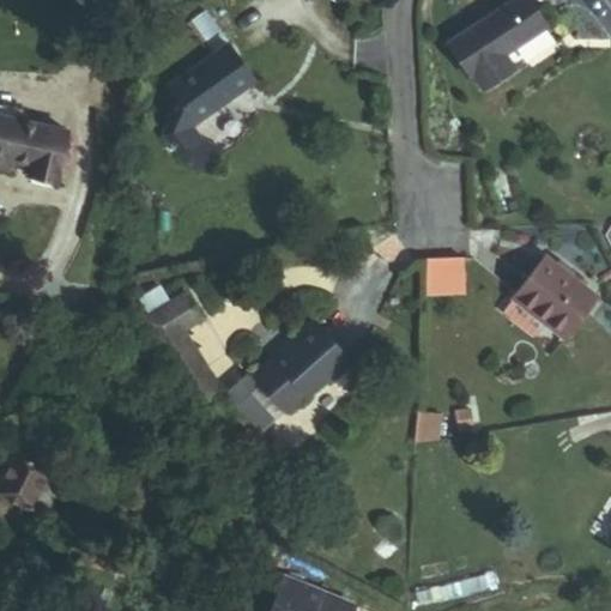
[(487,90),(516,70),(507,55),(503,50),(514,43),(516,48),(550,25),(532,0),(512,0),(449,43),(472,78),(477,74),(487,90)]
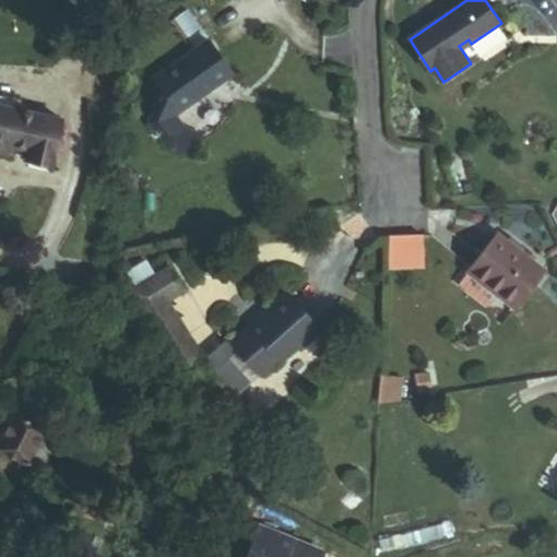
[(459,46),(462,50),(471,44),(469,39),(459,46)]
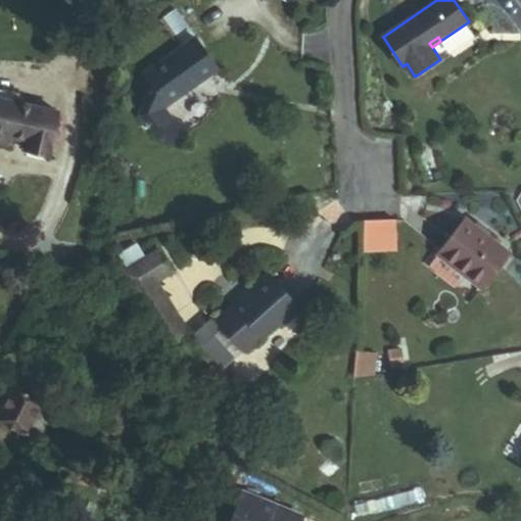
[(167,107),(219,68),(197,38),(146,74),(155,87),(141,111),(158,137),(181,148),(191,127),(173,117),(167,107)]
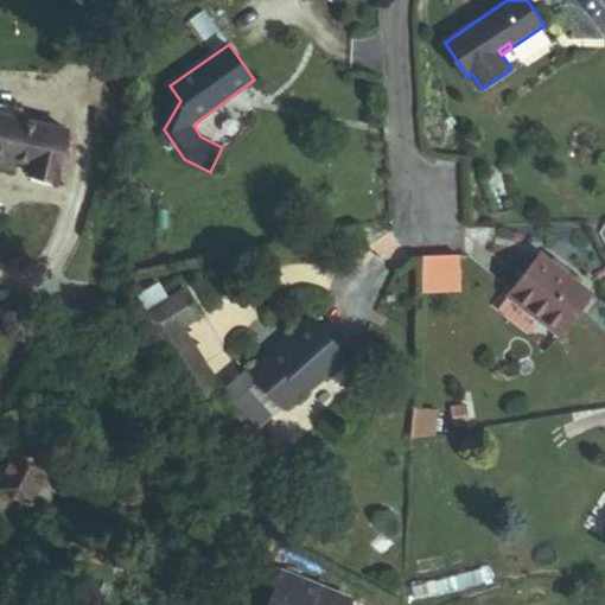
[(34,171),(57,177),(68,129),(0,113),(0,166),(11,169),(13,159),(36,164),(34,171)]
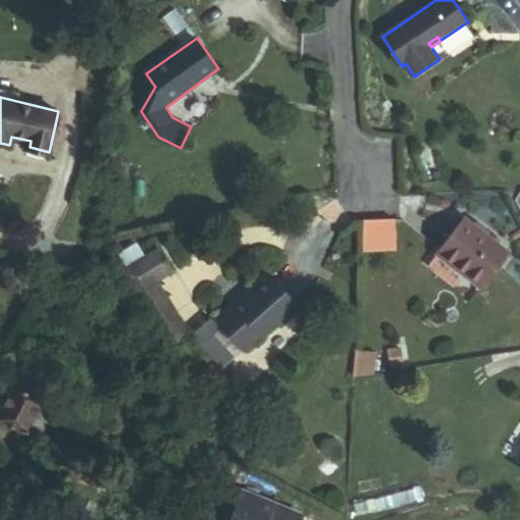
[(438,253),(481,287),(509,252),(466,218),(438,253)]
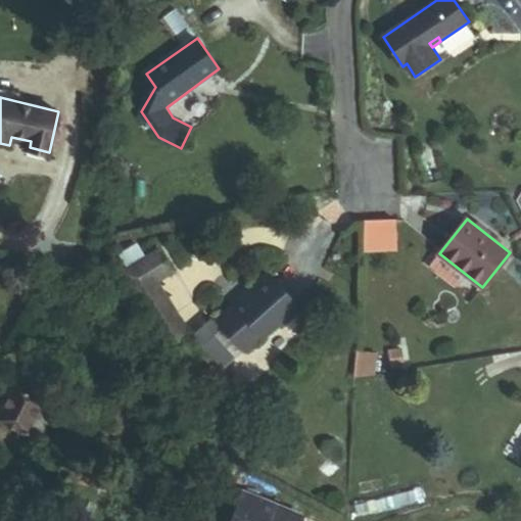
[(366,251),(398,250),(397,221),(365,221),(366,251)]
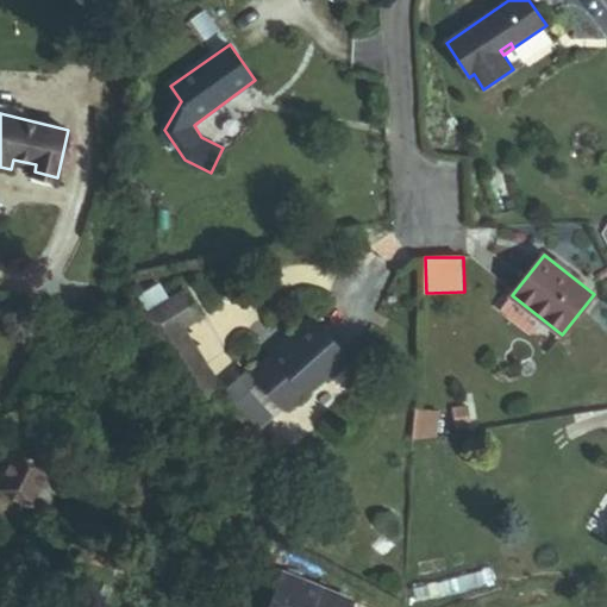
[(188,291),(143,318),(194,404),(220,388),(185,329),(205,317),(188,291)]
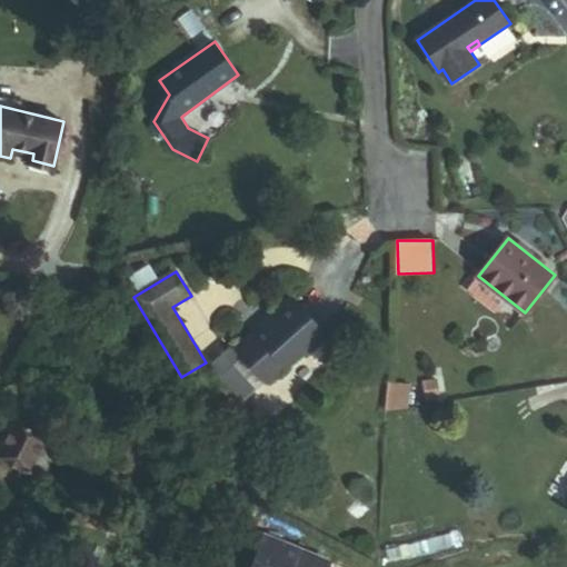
[(302,350),(307,356),(329,337),(294,297),(272,316),(275,318),(239,350),(267,381),(302,350)]
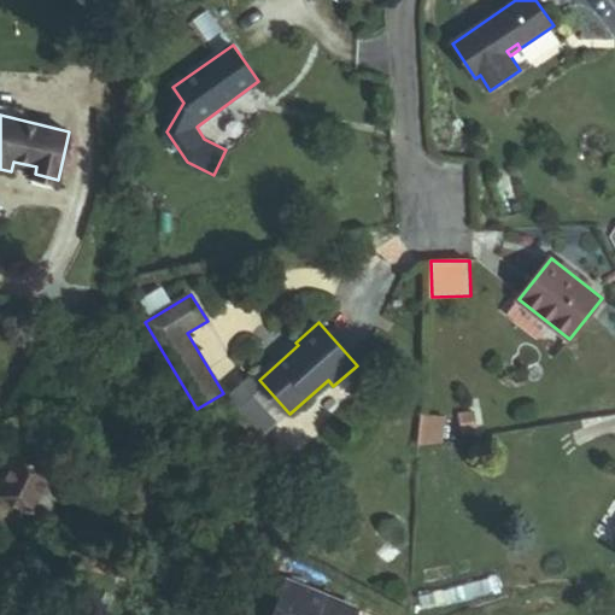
[(443,440),(445,413),(419,411),(417,439),(443,440)]
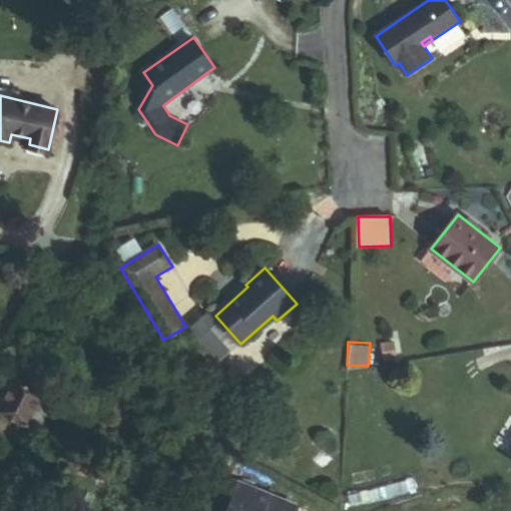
[(0,405),(0,412),(36,432),(55,396),(16,376),(0,405)]
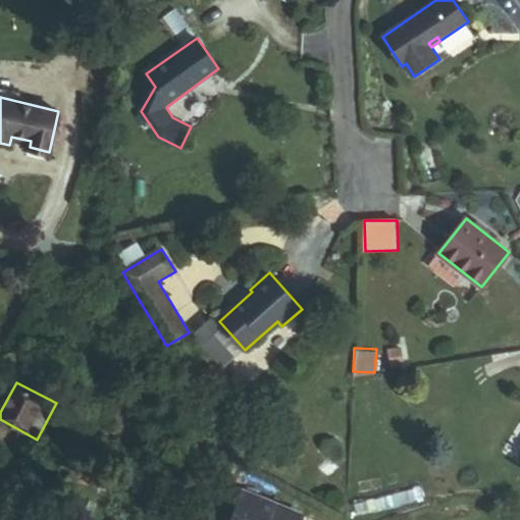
[(231,519),(299,519),(301,515),(244,491),(231,519)]
